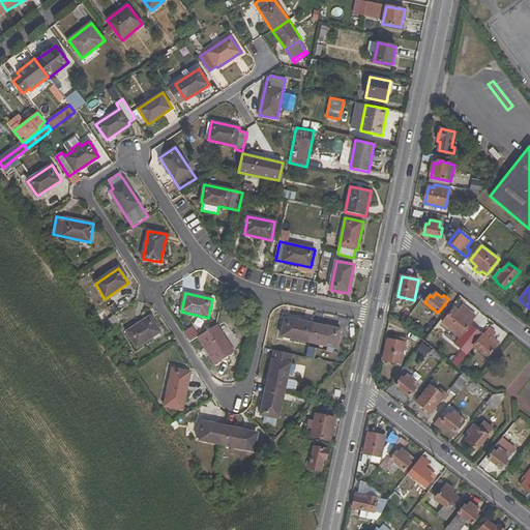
[(475,346),(488,356),(499,343),(492,336),(495,333),(489,328),(483,334),(470,324),(472,322),(464,315),(467,312),(464,310),(461,313),(454,308),(443,323),(460,336),(453,344),(463,350),(458,357),(462,361),(475,346)]
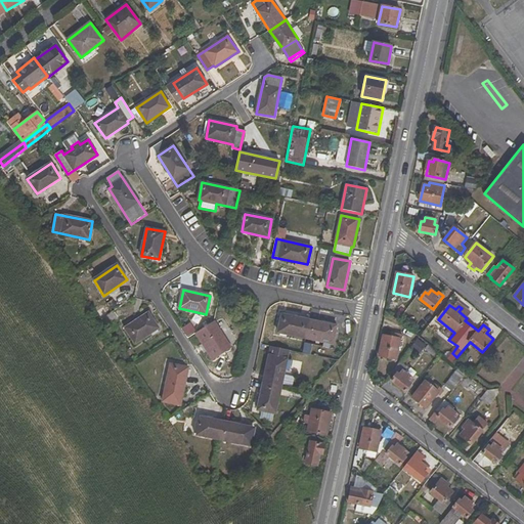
[(114,311),(101,319),(106,326),(118,319),(114,311)]
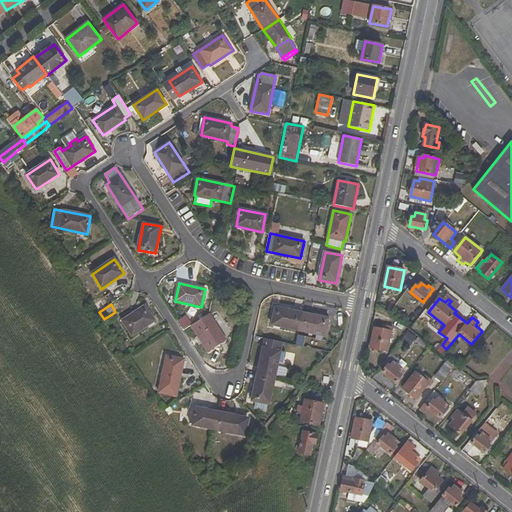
[(155,321),(145,305),(122,320),(133,336),(155,321)]
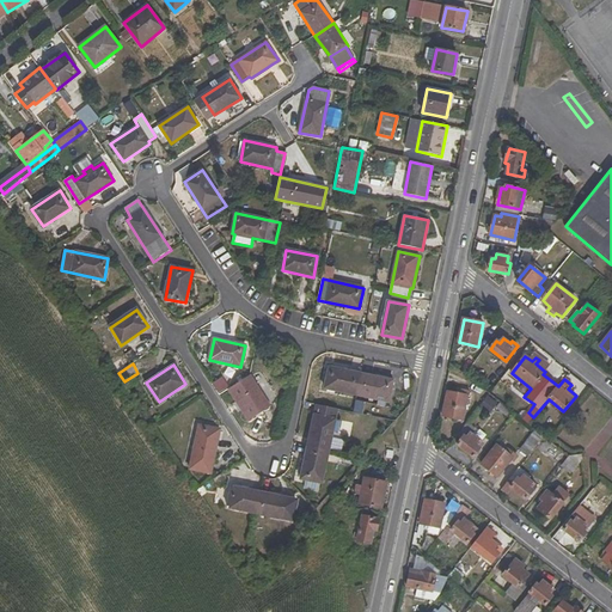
[(329,368),(325,389),(356,396),(361,374),(329,368)]
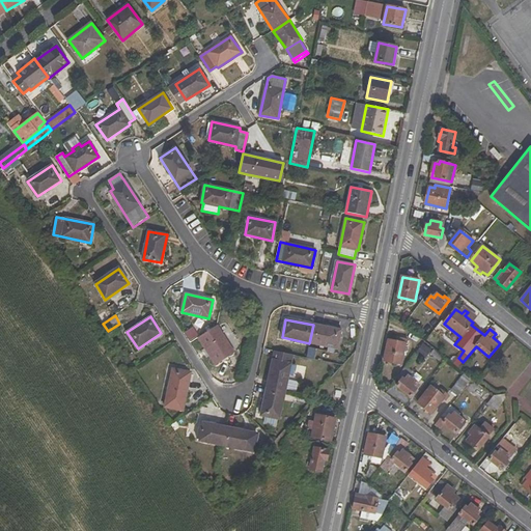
[(400,327),(389,324),(387,333),(398,335),(400,327)]
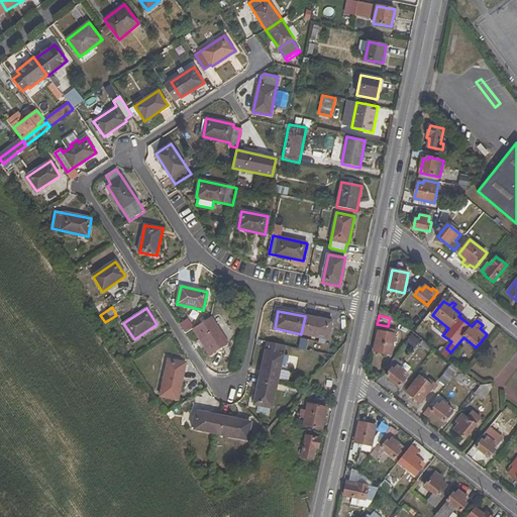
[(422,318),(418,315),(407,328),(412,331),(422,318)]
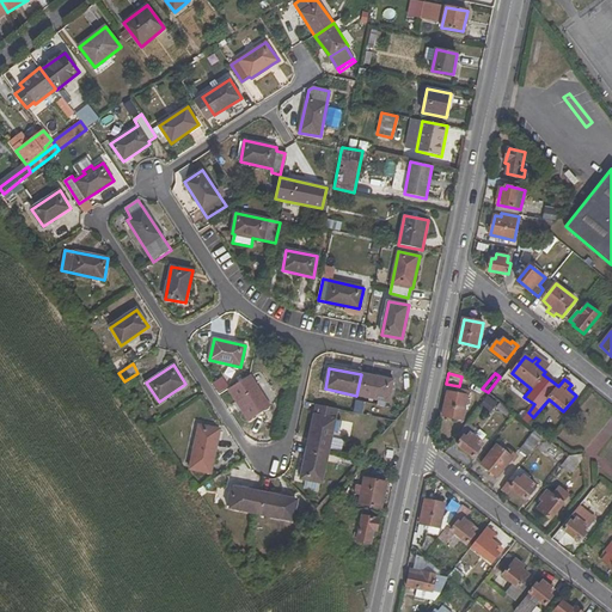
[(393,381),(361,374),(356,396),(389,402),(393,381)]
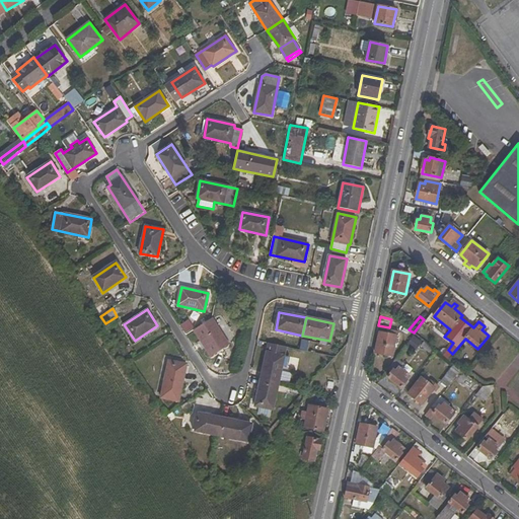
[(211,358),(230,346),(212,319),(194,331),(211,358)]
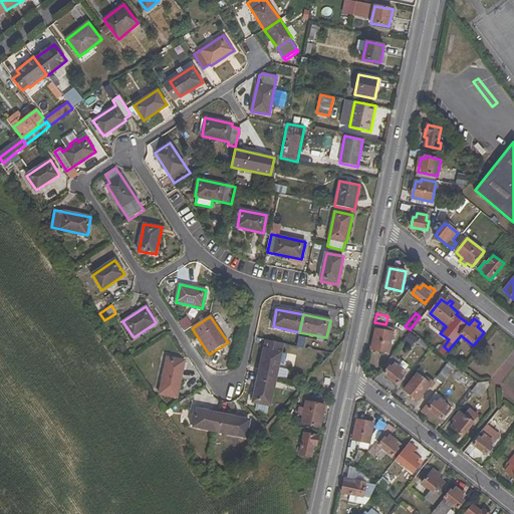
[(406,336),(411,331),(410,329),(405,326),(402,323),(397,329),(406,336)]
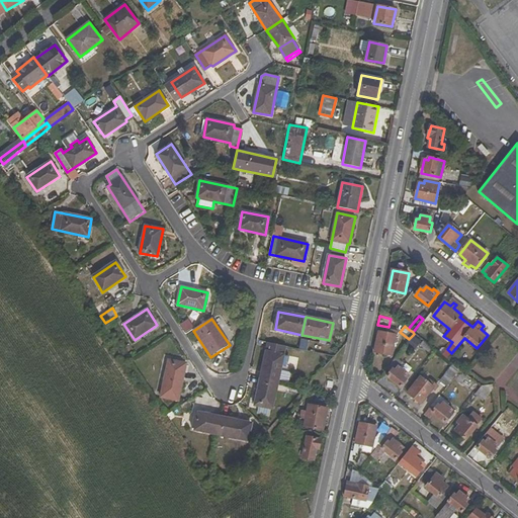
[(374,351),(392,354),(396,335),(379,332),(374,351)]
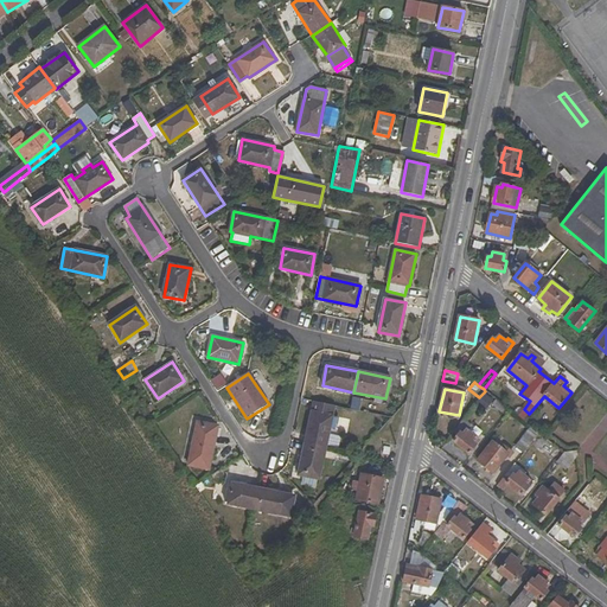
[(493,404),(505,415),(510,410),(497,400),(493,404)]
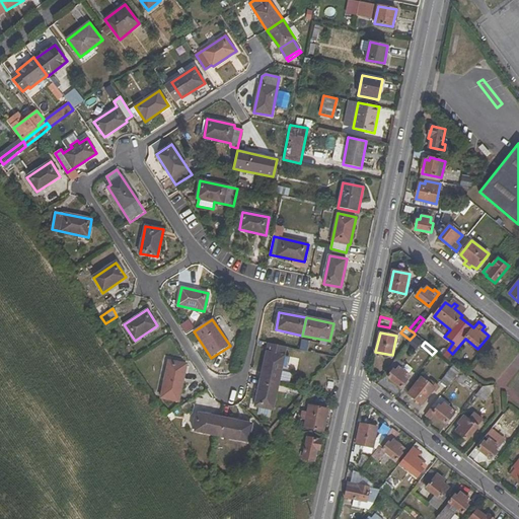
[(284,356),(267,353),(261,379),(279,383),(284,356)]
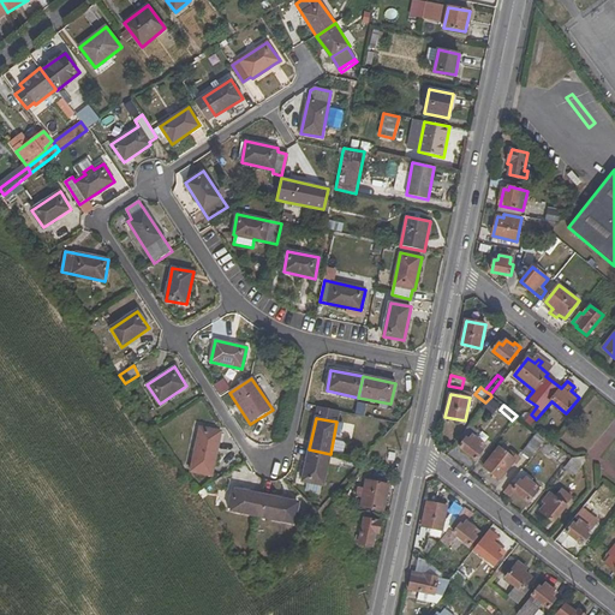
[(212,477),(221,431),(201,427),(191,472),(212,477)]
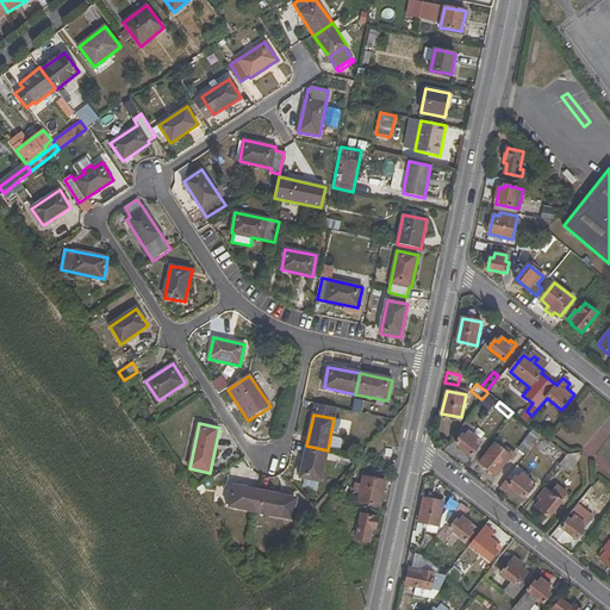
[(518,449),(527,455),(542,436),(534,429),(518,449)]
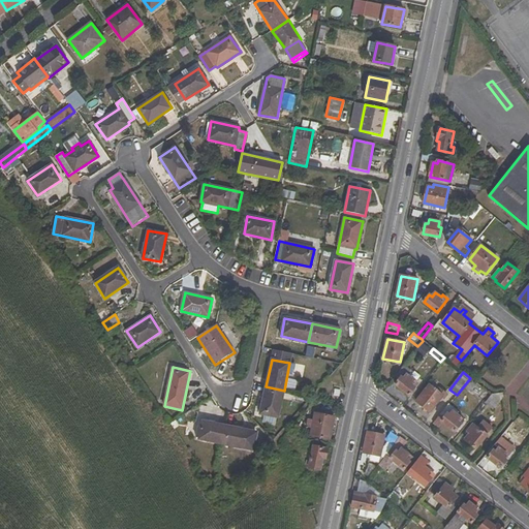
[(414,389),(412,386),(416,382),(407,375),(404,379),(401,377),(396,384),(409,395),(414,389)]
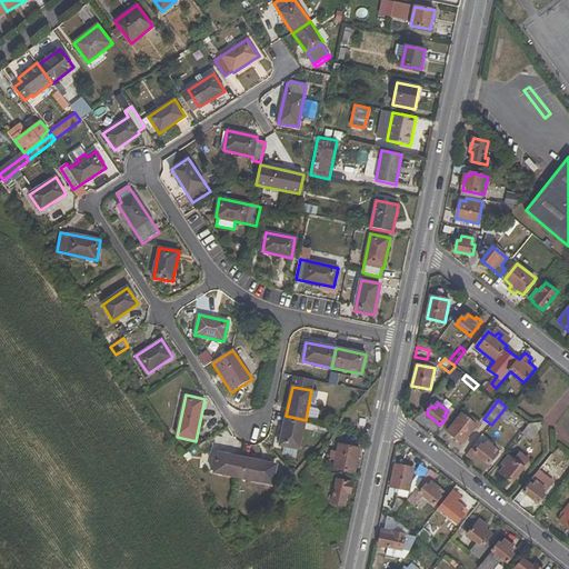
[(475,427),(478,429),(481,425),(472,417),(470,420),(462,415),(448,432),(462,443),(475,427)]
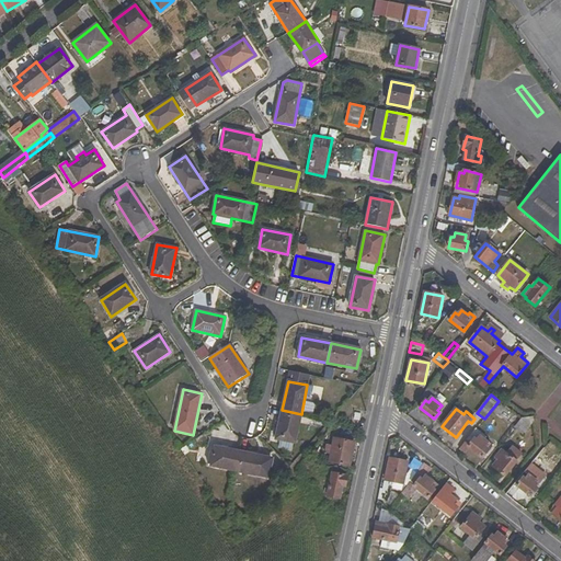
[(276,439),(295,444),(301,414),(282,410),(276,439)]
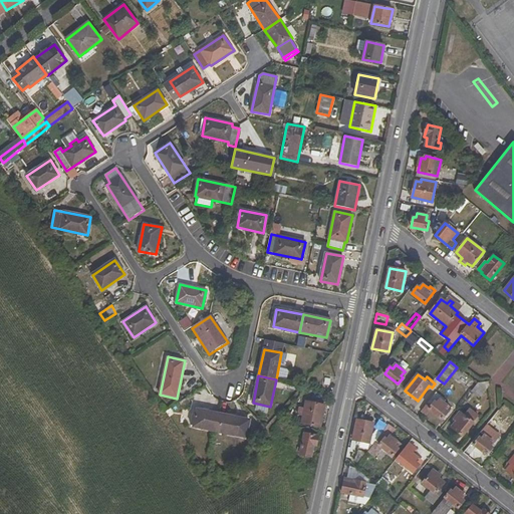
[(480,397),(489,386),(489,383),(477,383),(472,391),(480,397)]
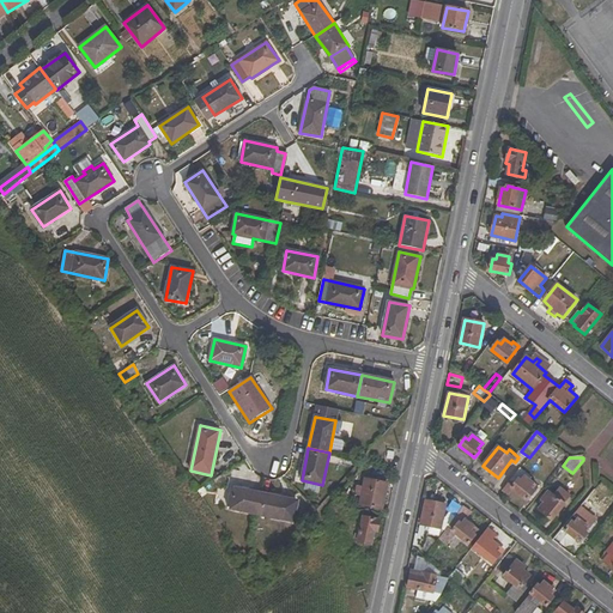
[(538,487),(529,481),(532,478),(520,468),(503,490),(509,496),(514,490),(527,501),(538,487)]
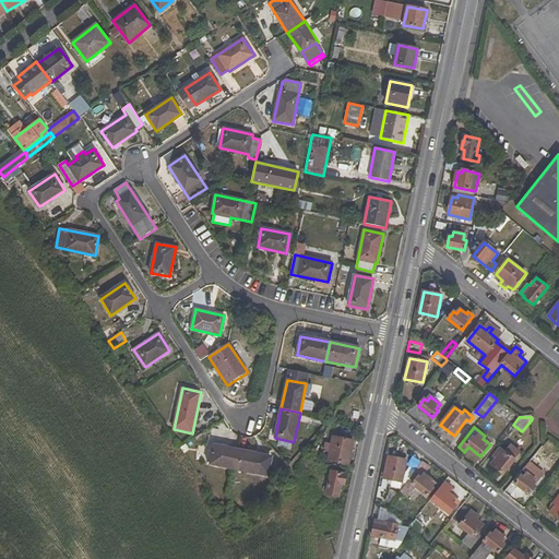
[(348,464),(353,441),(333,437),(332,443),(326,443),(325,452),(330,453),(329,461),(348,464)]
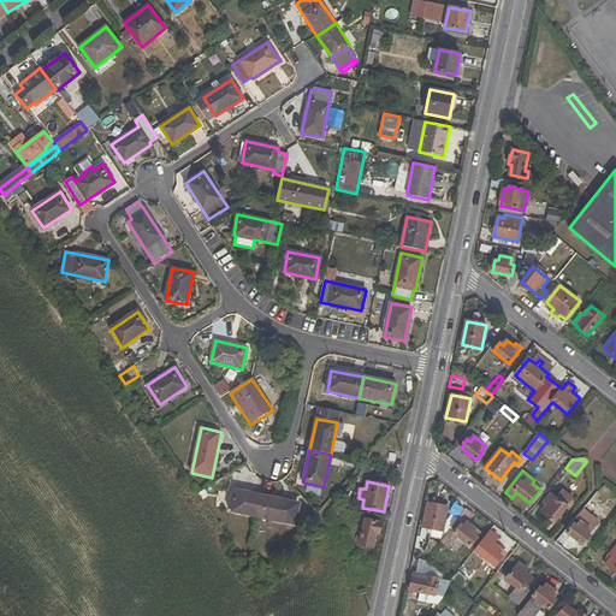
[(232,510),(232,513),(256,517),(261,496),(236,490),(236,492),(232,491),(229,509),(232,510)]
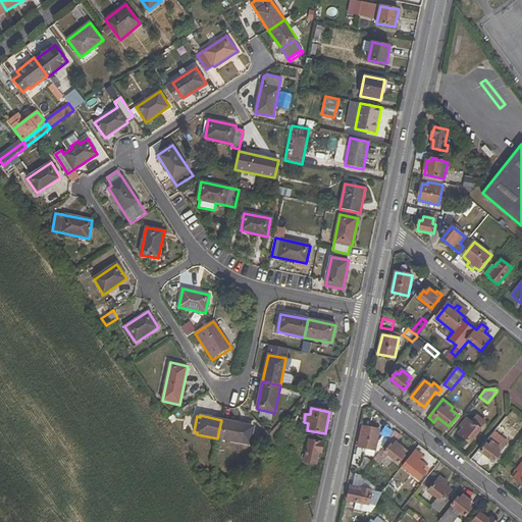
[(459,434),(470,442),(480,429),(468,419),(459,430),(461,432),(459,434)]
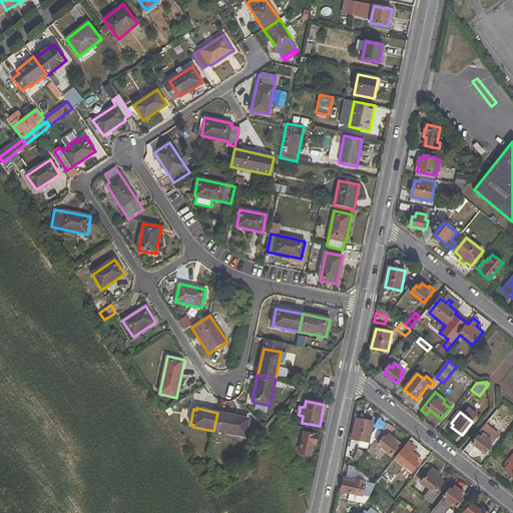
[(248,422),(247,419),(217,413),(213,431),(245,437),(248,422)]
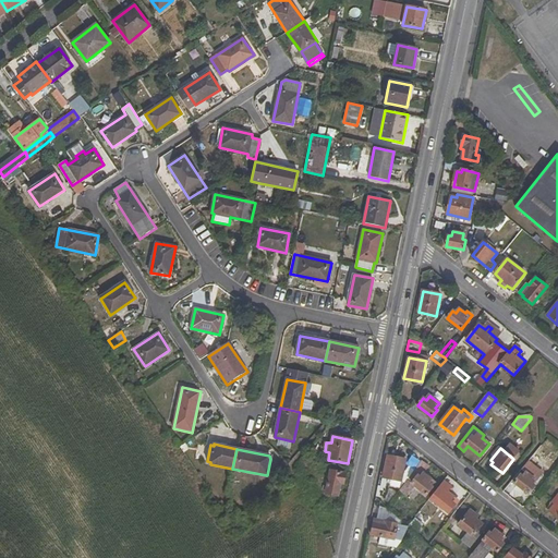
[(384,477),(400,481),(405,460),(388,457),(384,477)]
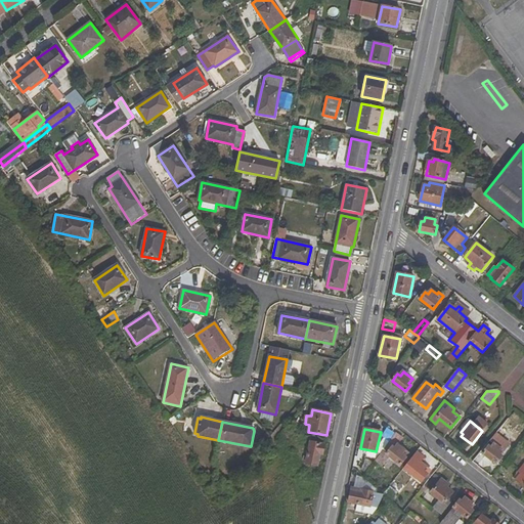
[(322,454),(324,444),(310,442),(306,464),(317,466),(319,453),(322,454)]
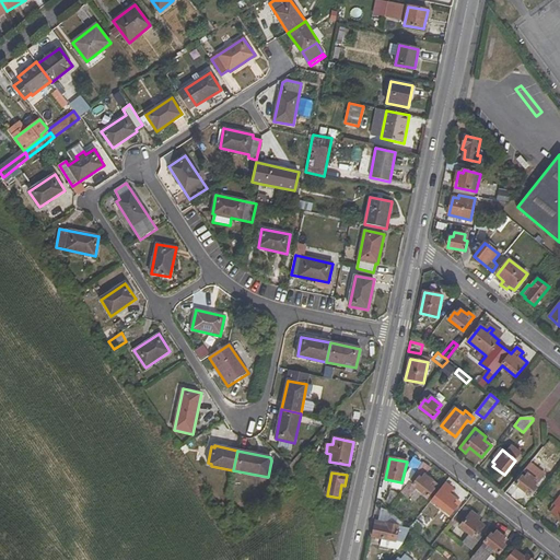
[(536,488),(532,485),(535,479),(528,475),(525,478),(522,477),(516,483),(531,496),(536,488)]
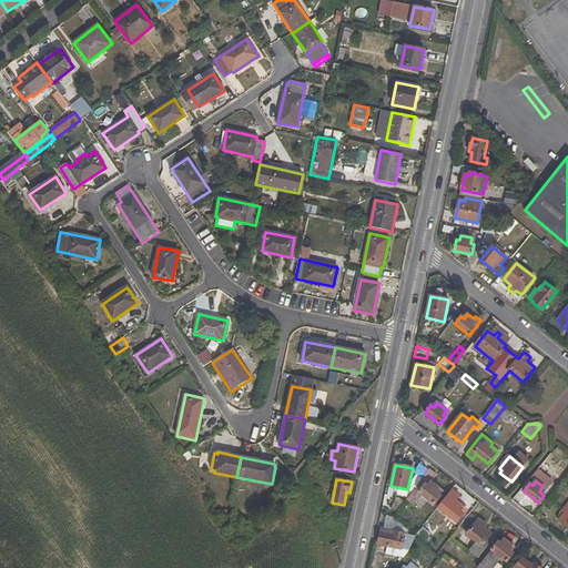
[(422,495),(434,504),(444,493),(432,483),(428,486),(425,485),(419,493),(415,489),(407,499),(414,504),(422,495)]
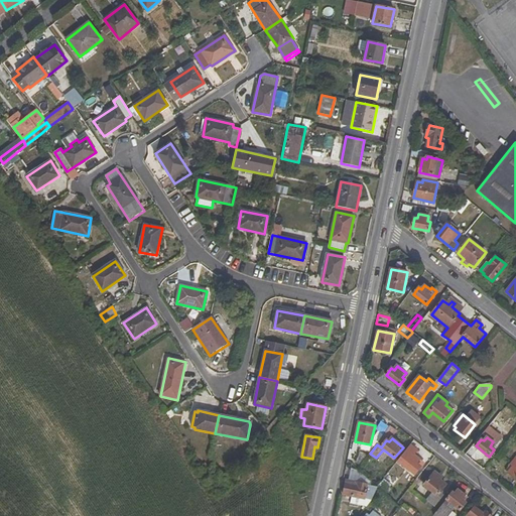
[(402,464),(414,474),(423,464),(413,456),(417,449),(410,445),(403,455),(406,458),(402,464)]
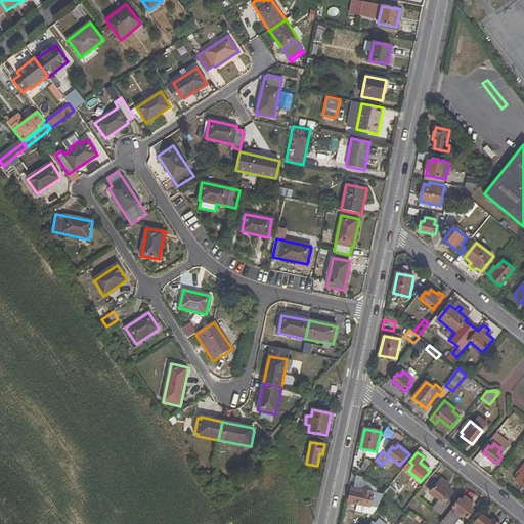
[(523,465),(514,478),(523,485),(523,465)]
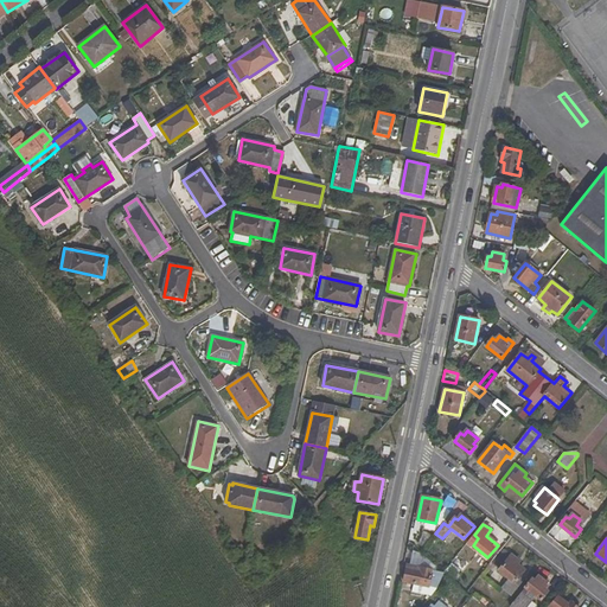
[(570,554),(579,558),(588,545),(581,540),(570,554)]
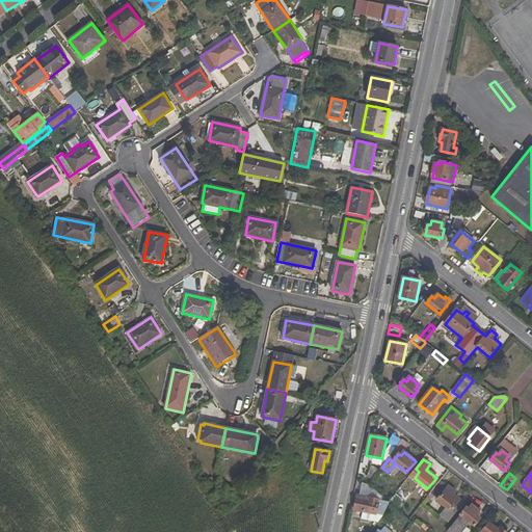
[(437,500),(451,510),(460,500),(453,495),(455,493),(442,481),(432,494),(439,499),(437,500)]
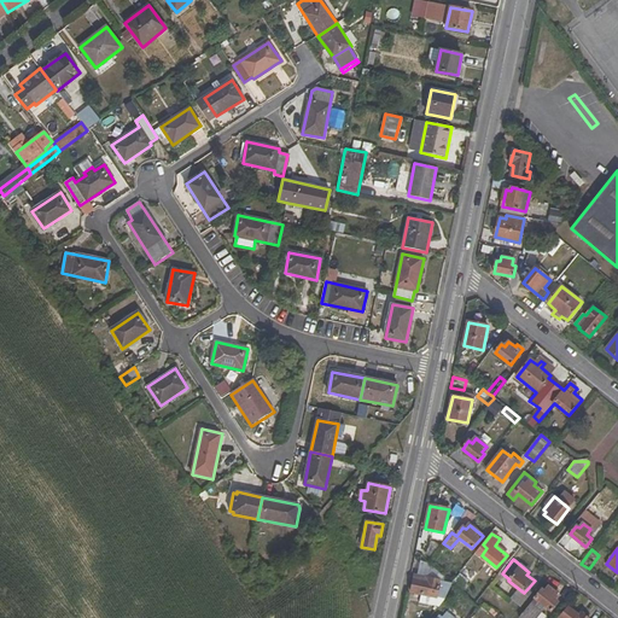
[(412,592),(436,598),(439,581),(414,576),(412,592)]
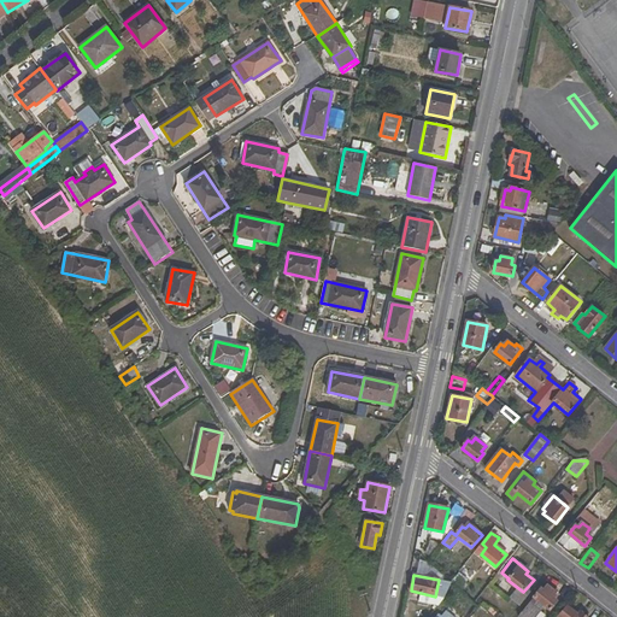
[(557,601),(554,600),(558,595),(547,586),(544,592),(541,589),(519,616),(522,616),(536,616),(546,606),(551,610),(557,601)]
